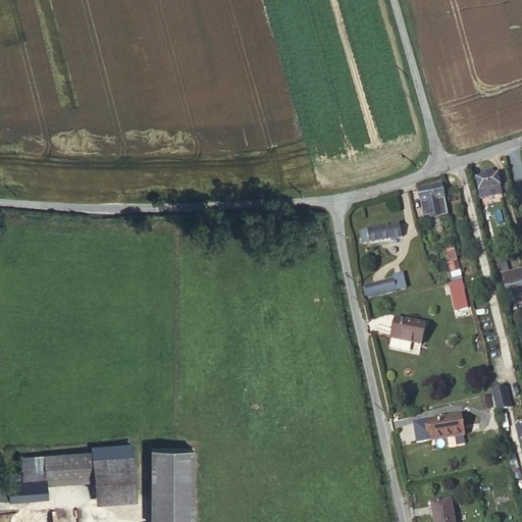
[(497,188),(500,187),(498,175),(476,179),(480,199),(498,195),(497,188)]
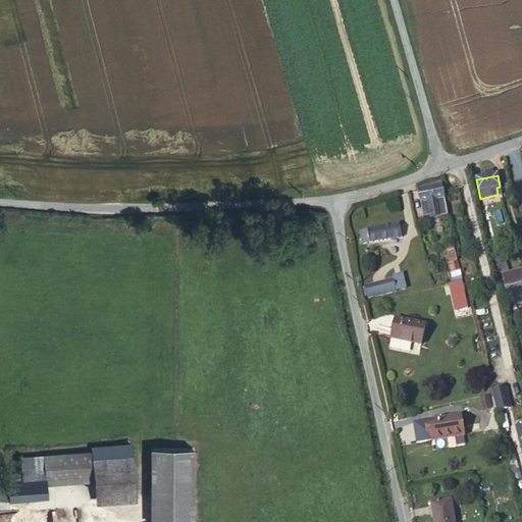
[(445,199),(441,186),(418,190),(421,203),(424,202),(445,199)]
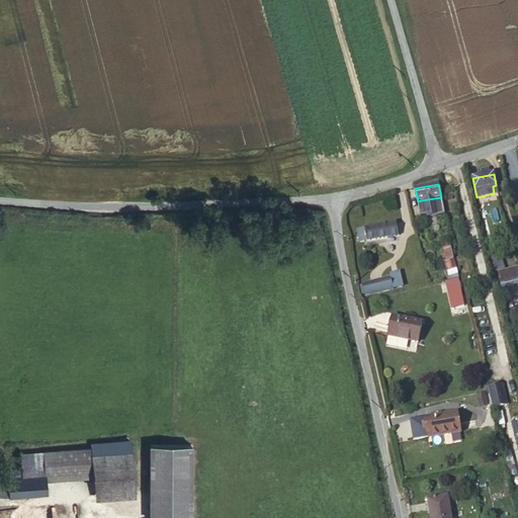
[(441,197),(421,200),(422,204),(419,205),(421,217),(429,214),(435,213),(435,216),(444,214),(441,197)]
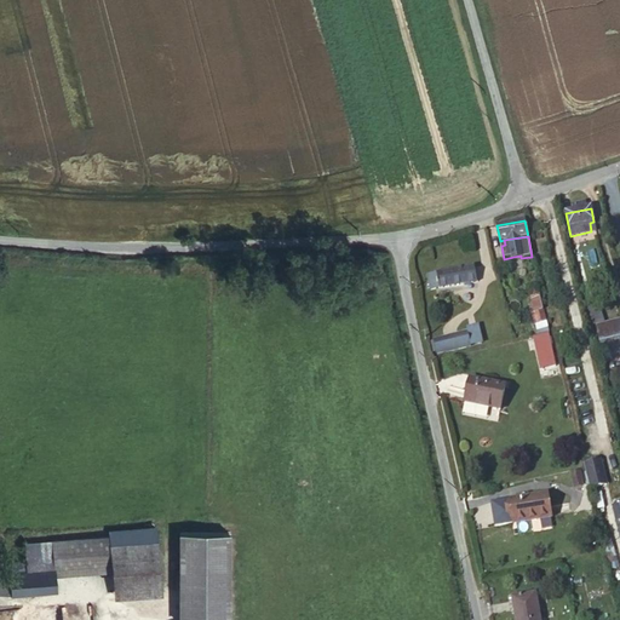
[(429,275),(431,291),(477,282),(475,268),(429,275)]
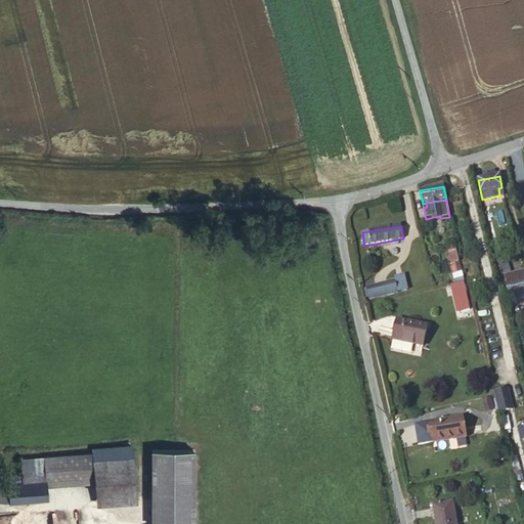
[(453,273),(462,271),(463,271),(460,261),(459,261),(454,243),(448,245),(450,253),(449,253),(451,263),(449,264),(451,273),(453,273)]
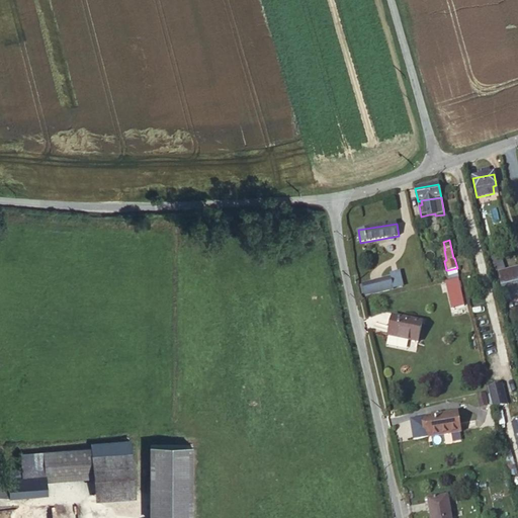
[(517,267),(499,272),(502,285),(517,280),(517,267)]
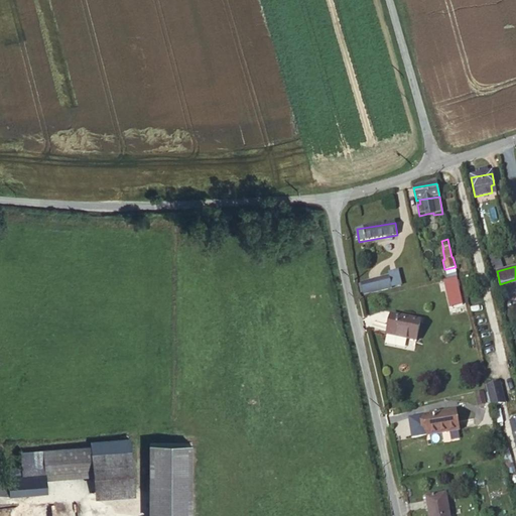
[(446,269),(449,279),(457,277),(455,267),(446,269)]
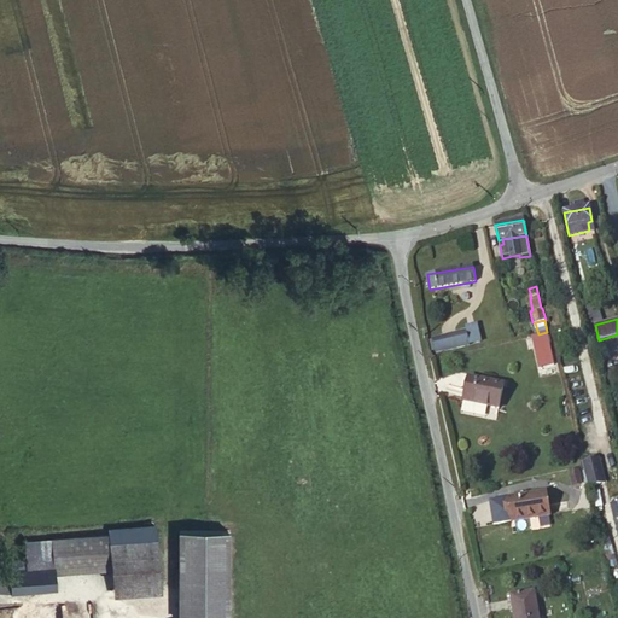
[(476,327),(466,330),(470,345),(479,343),(476,327)]
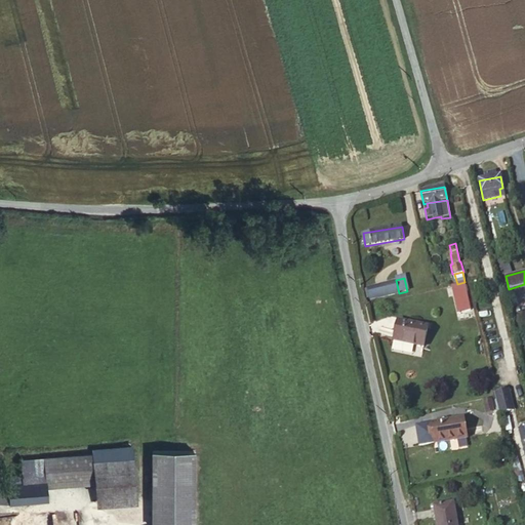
[(388,282),(391,295),(399,293),(396,280),(388,282)]
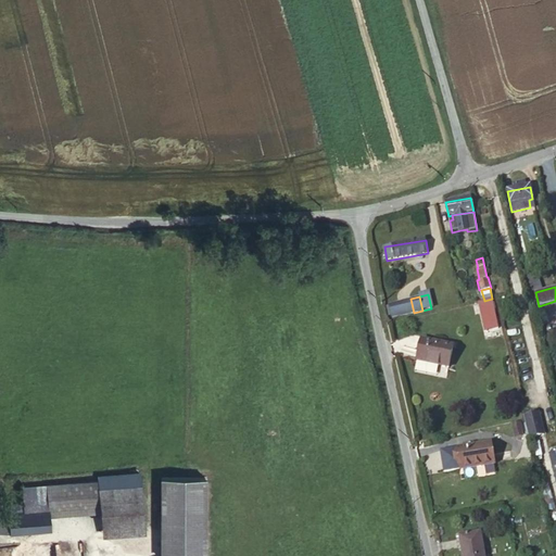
[(400,316),(414,313),(411,299),(396,302),(400,316)]
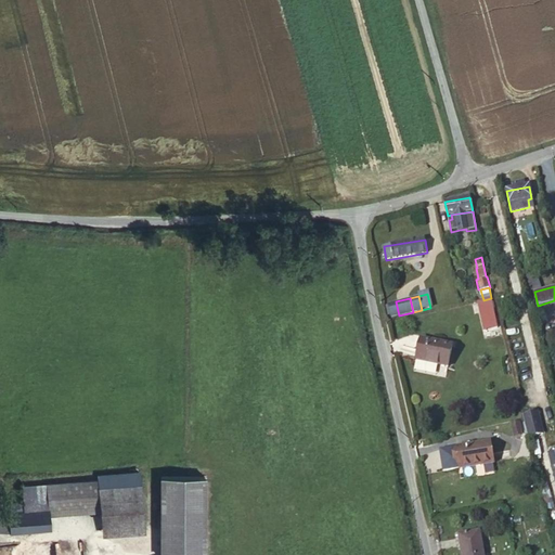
[(491,298),(483,300),(487,310),(493,309),(491,298)]
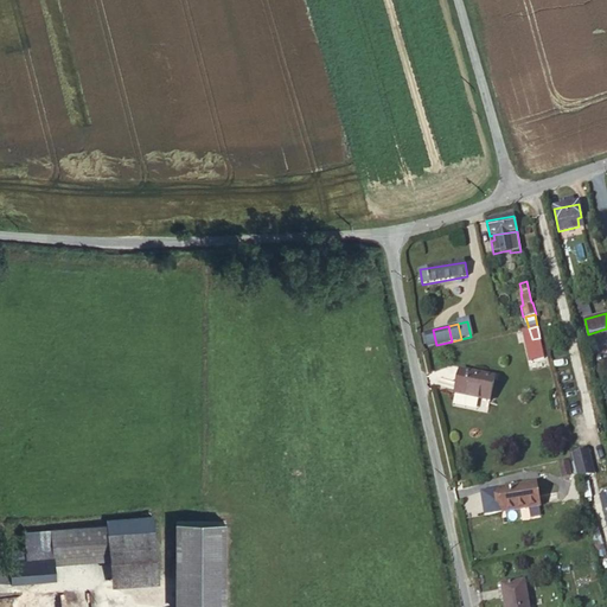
[(606,328),(588,334),(592,350),(606,345),(606,328)]
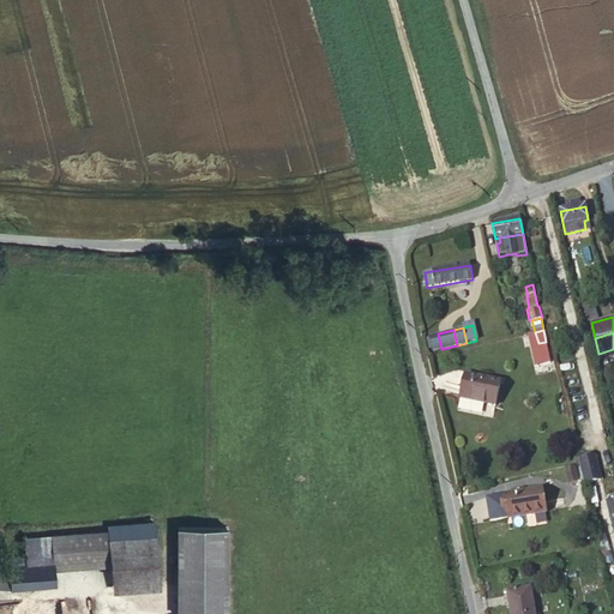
[(433,350),(441,349),(438,333),(429,336),(433,350)]
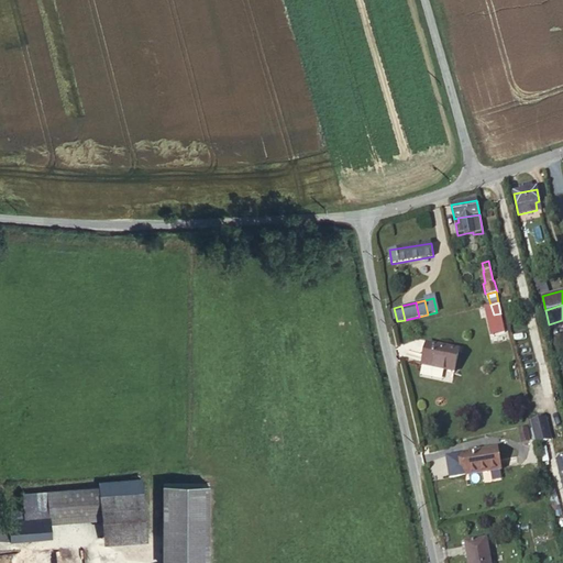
[(454,373),(459,351),(427,344),(422,366),(454,373)]
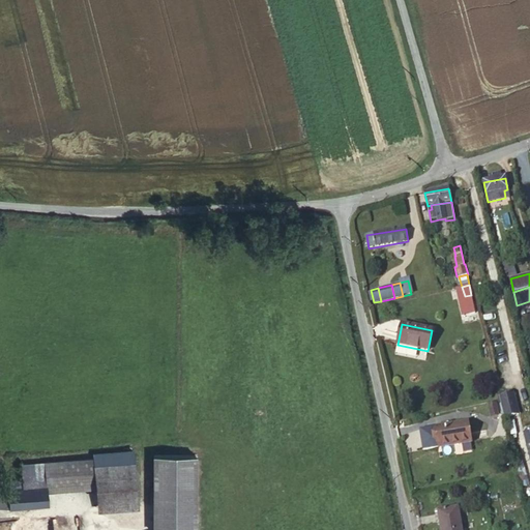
[(514,400),(500,403),(505,423),(519,419),(514,400)]
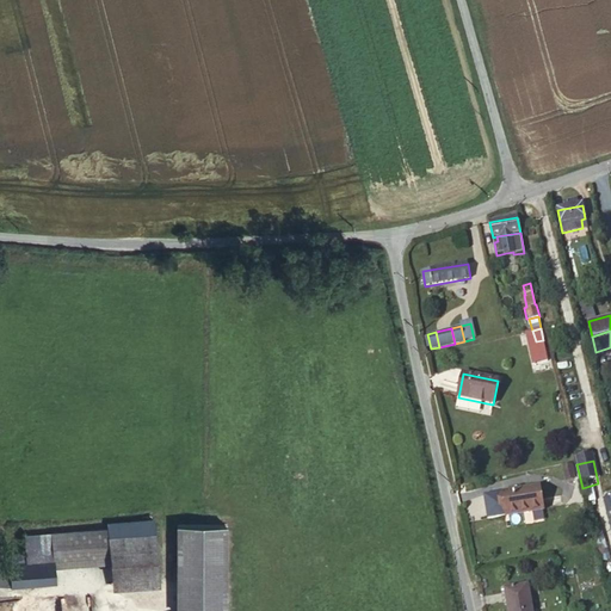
[(566,480),(574,479),(572,464),(563,466),(566,480)]
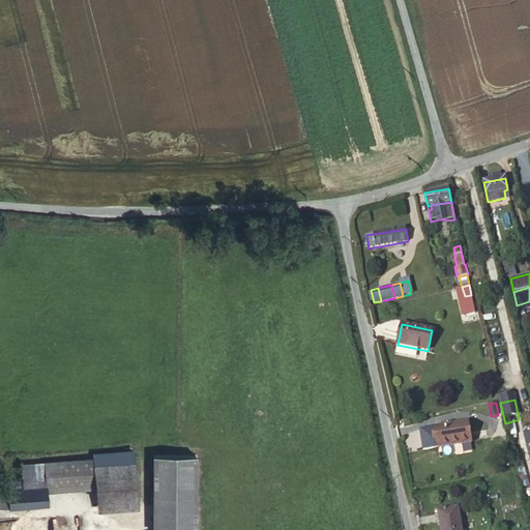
[(471,442),(468,423),(437,429),(440,447),(471,442)]
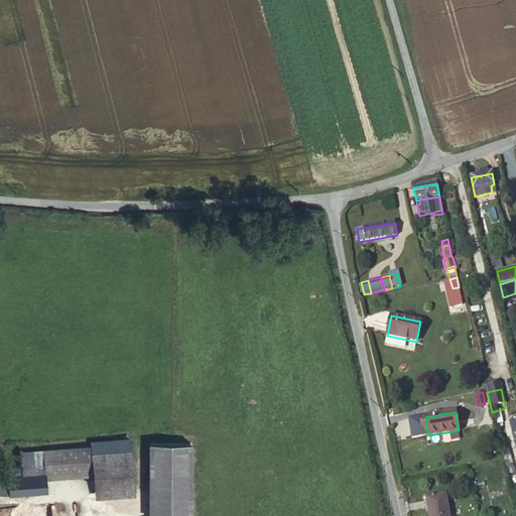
[(92,442),(92,446),(94,472),(95,488),(133,485),(129,438),(92,442)]
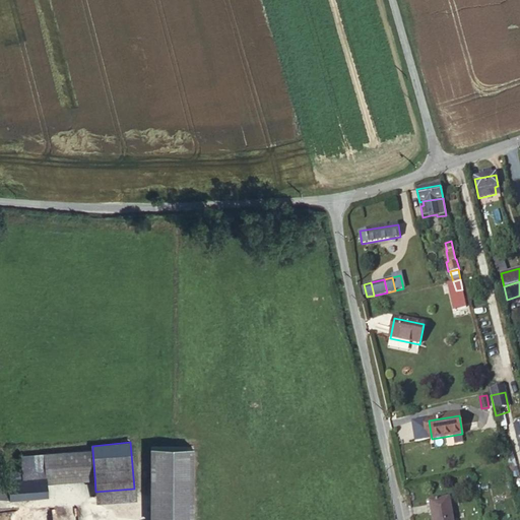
[(92,450),(44,454),(46,477),(46,479),(94,475),(92,450)]
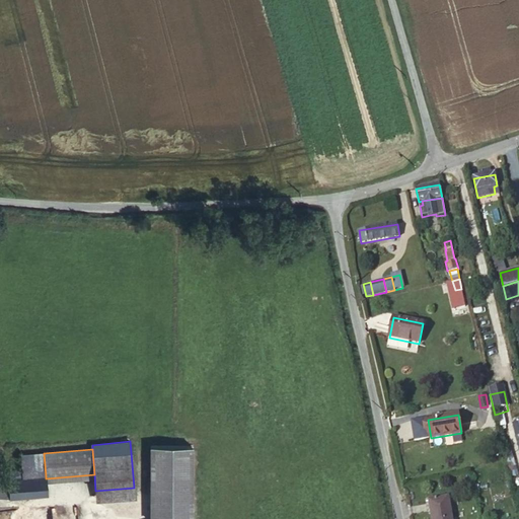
[(150,463),(172,463),(172,451),(150,451),(150,463)]
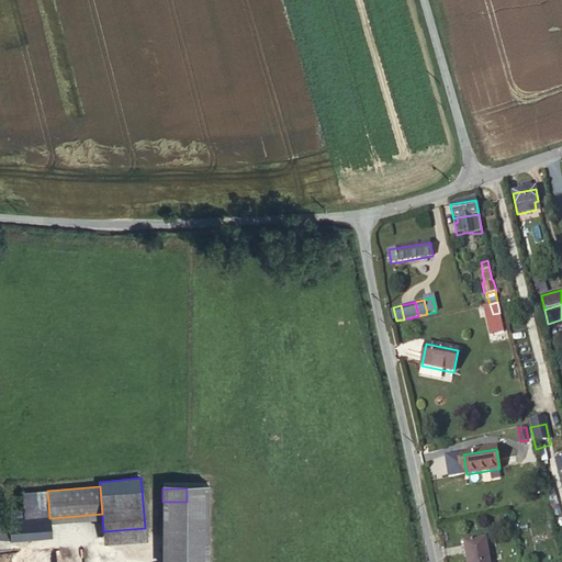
[(23,492),(24,509),(24,519),(49,516),(47,491),(23,492)]
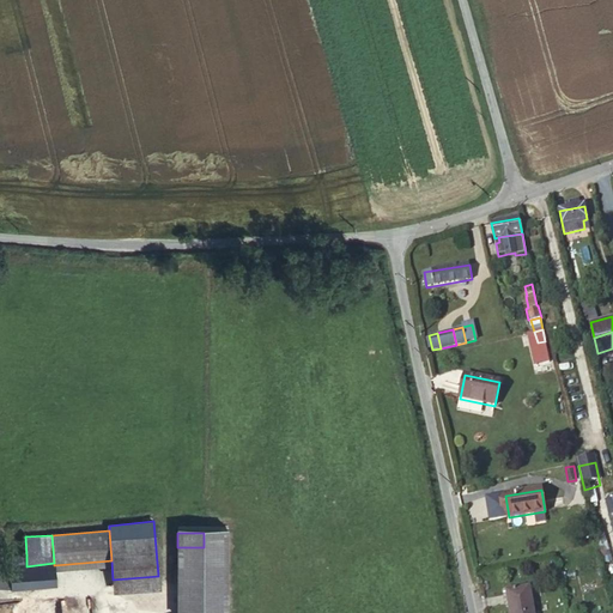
[(204,612),(204,590),(204,547),(177,547),(176,612),(204,612)]
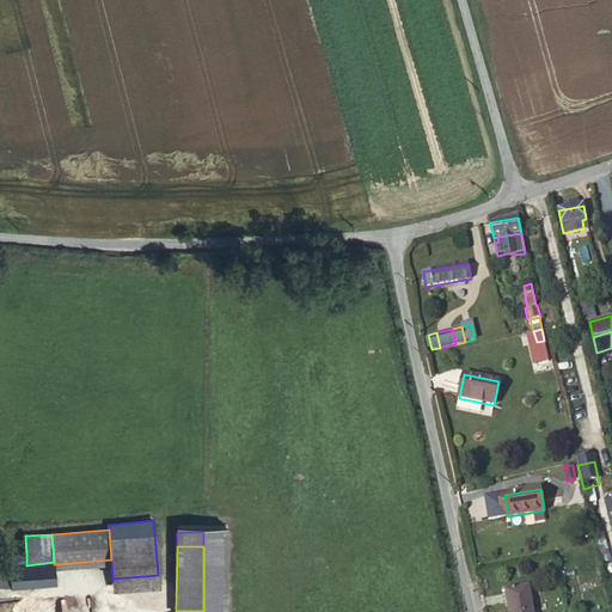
[(26,565),(10,567),(0,567),(0,586),(11,586),(11,587),(55,583),(54,564),(54,562),(26,565)]
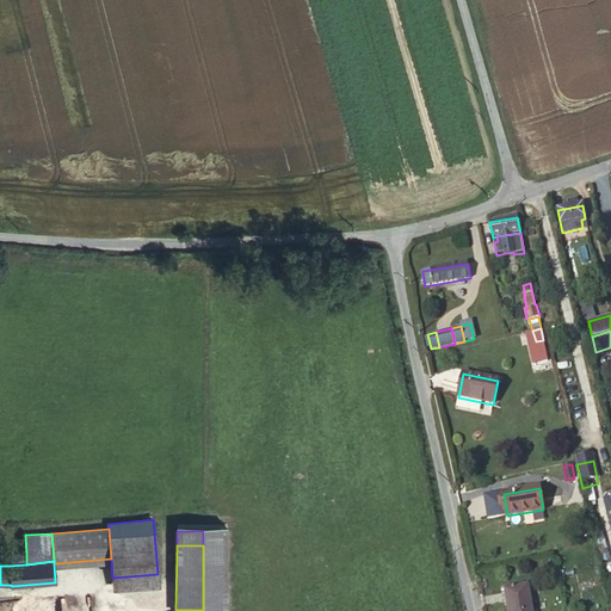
[(531,610),(528,586),(505,590),(508,610),(531,610)]
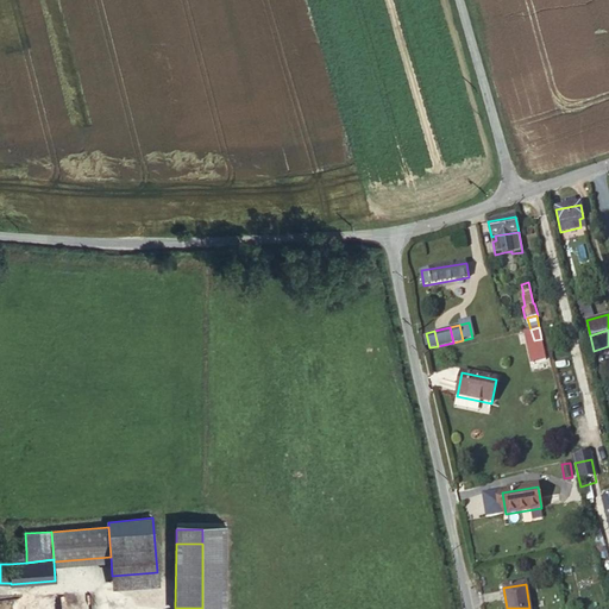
[(212,608),(213,586),(202,586),(202,608),(212,608)]
